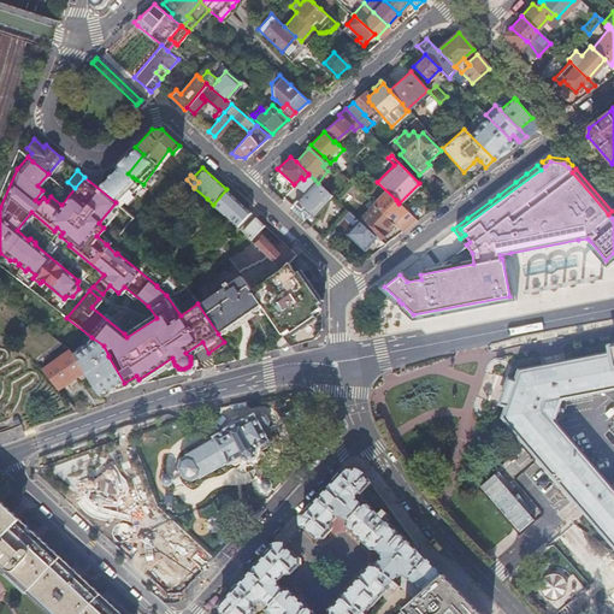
[(305,189),(314,179),(310,175),(300,184),(305,189)]
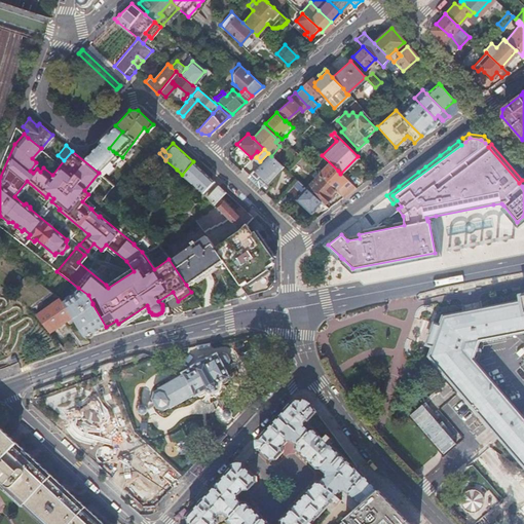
[(278,170),(282,166),(271,156),(268,153),(260,161),(250,173),(256,179),(258,176),(264,181),(267,184),(279,171),(278,170)]
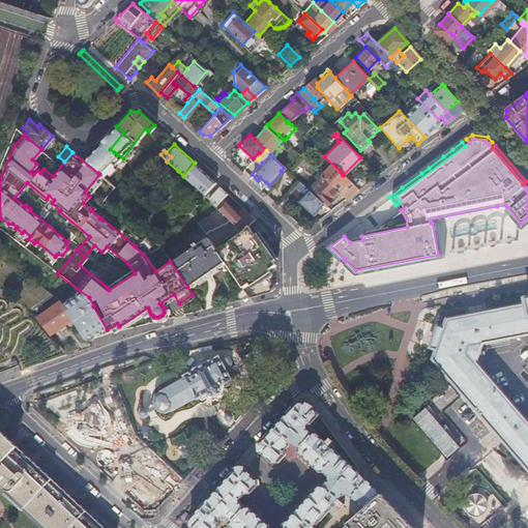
[(309,163),(303,158),(289,172),(295,177),(309,163)]
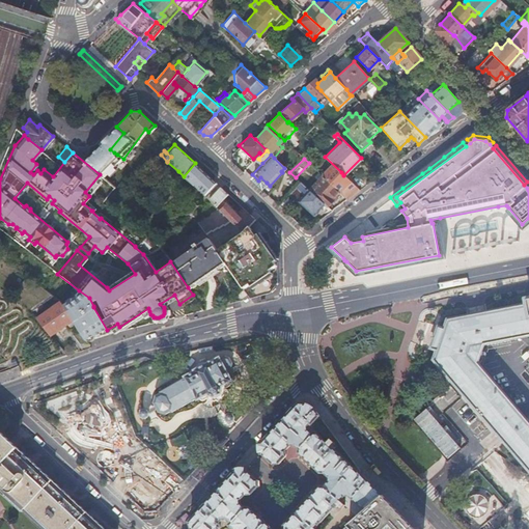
[(215,182),(195,163),(184,176),(193,185),(203,194),(215,182)]
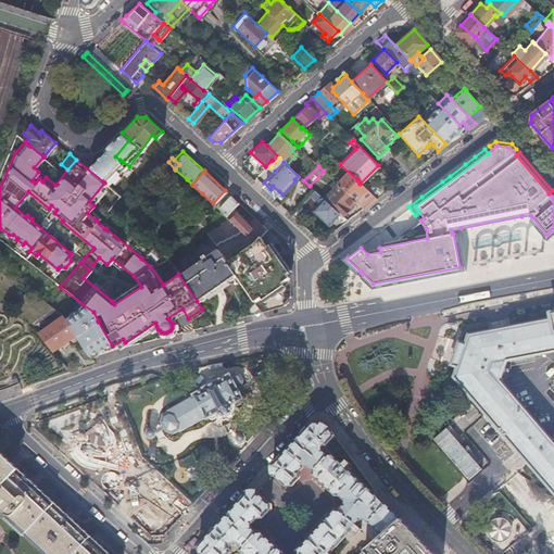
[(202,193),(192,185),(187,179),(174,193),(190,208),(202,193)]
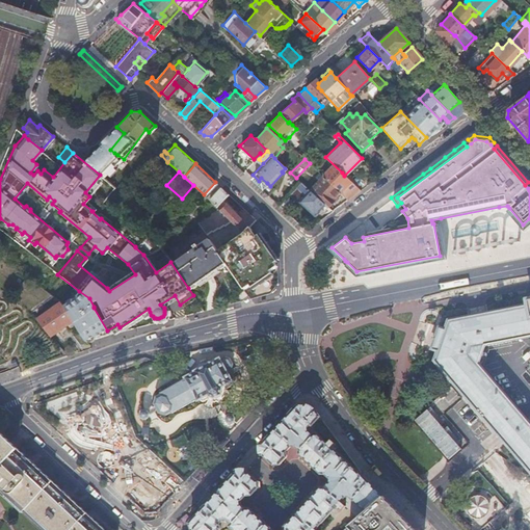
[(344,176),(342,173),(330,184),(339,191),(346,199),(359,189),(344,176)]
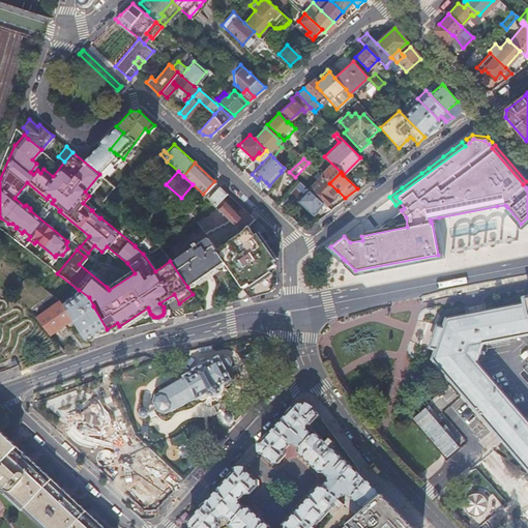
[(252,174),(247,178),(260,189),(266,182),(260,177),(258,180),(252,174)]
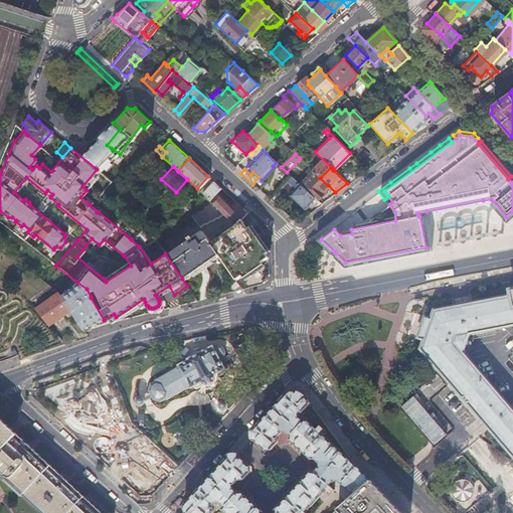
[(328,185),(320,178),(312,170),(299,183),(314,197),(316,199),(322,193),(321,192),(328,185)]
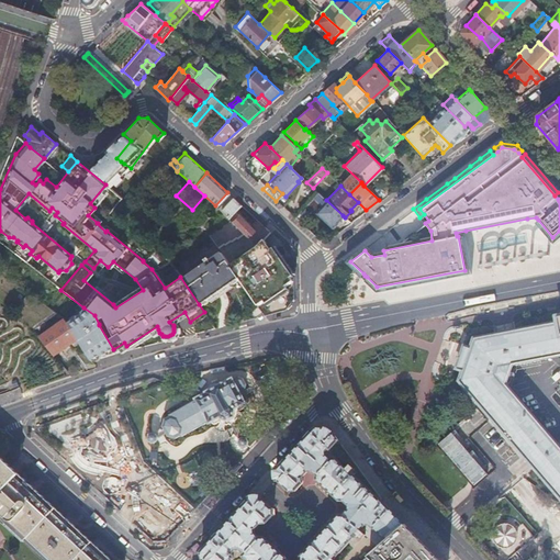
[(320,208),(326,200),(316,191),(310,199),(320,208)]
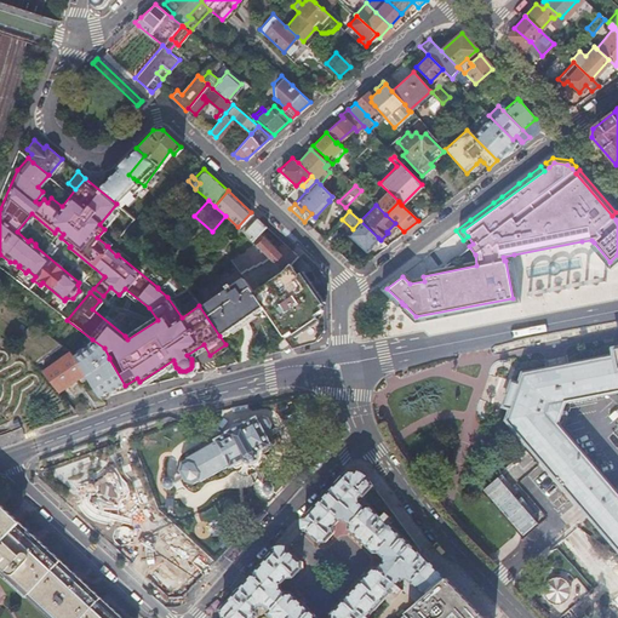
[(251,212),(238,227),(250,239),(264,224),(251,212)]
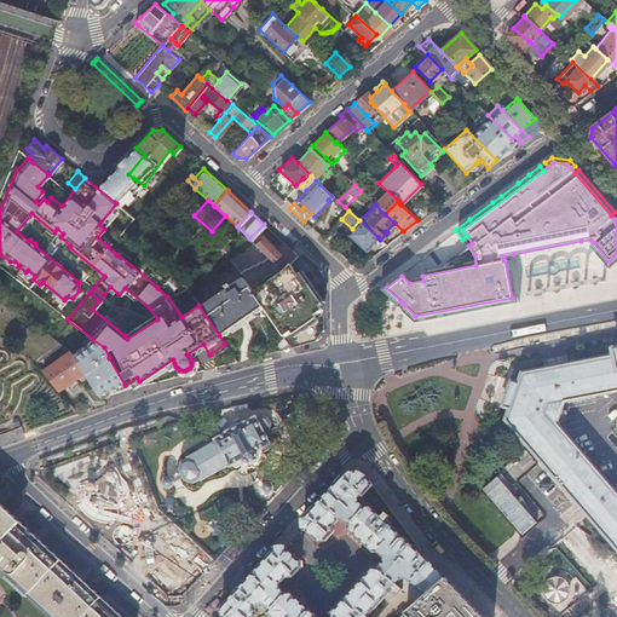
[(616,217),(615,219),(616,221),(616,254),(609,261),(593,242),(589,246),(609,269),(616,261),(616,217)]
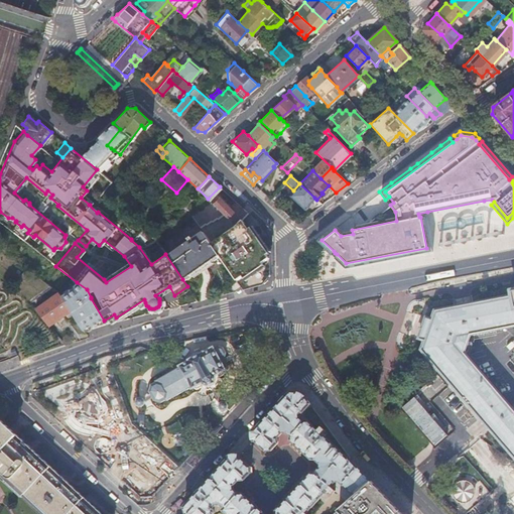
[(314,198),(299,183),(293,190),(288,196),(304,210),(314,198)]
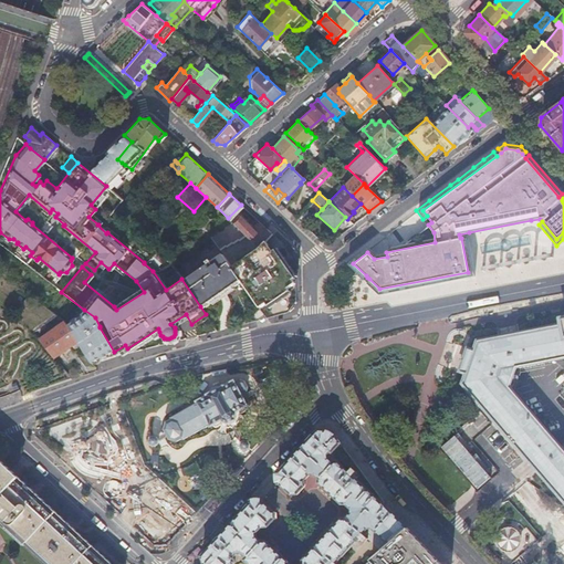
[(233,215),(229,219),(231,221),(242,232),(257,247),(263,239),(271,231),(264,226),(257,235),(257,236),(253,232),(233,215)]
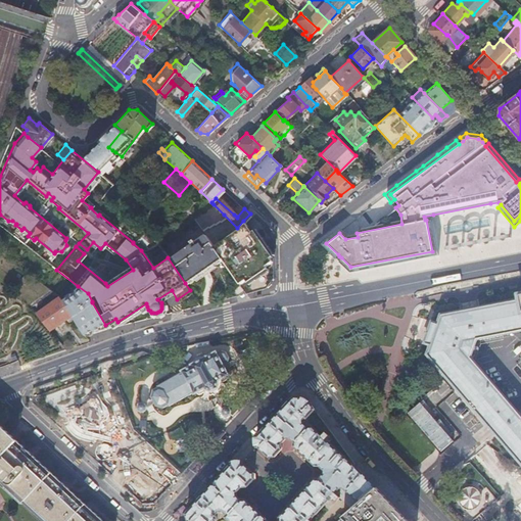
[(224,215),(214,204),(191,216),(199,228),(224,215)]
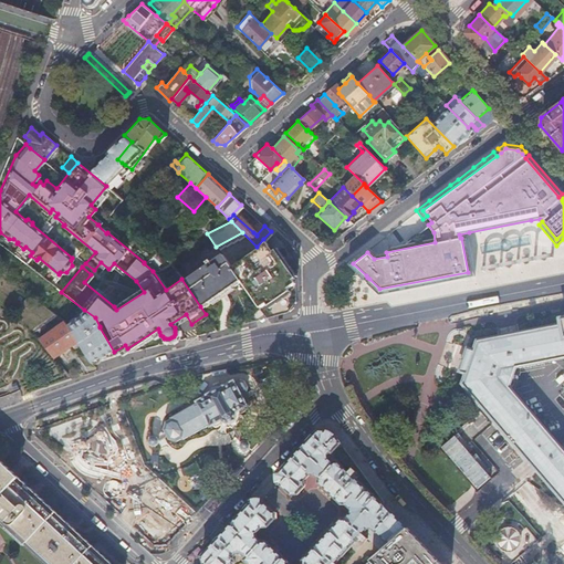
[(466,238),(461,238),(468,272),(379,289),(369,279),(366,282),(378,294),(417,286),(462,278),(467,277),(473,275),(466,238)]
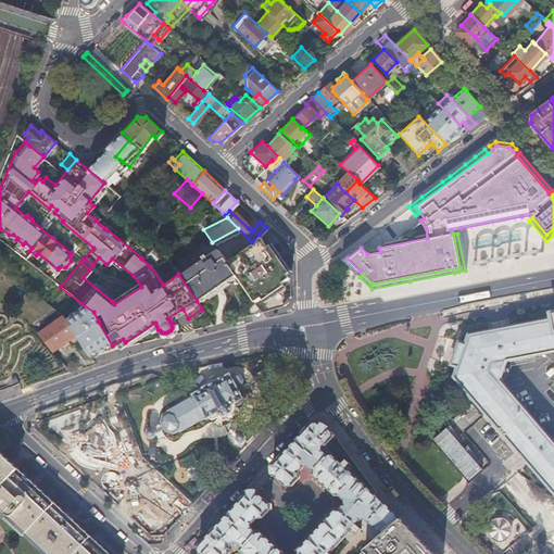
[(238,252),(225,261),(235,275),(253,301),(259,297),(261,300),(282,285),(280,281),(286,278),(286,267),(268,242),(266,244),(259,235),(252,242),(238,252)]
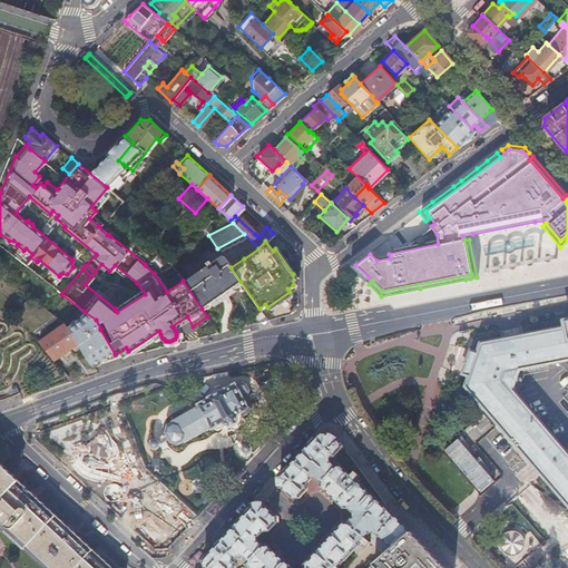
[(390,258),(389,254),(379,256),(371,248),(348,265),(358,274),(366,282),(369,277),(355,265),(370,254),(376,261),(390,258)]
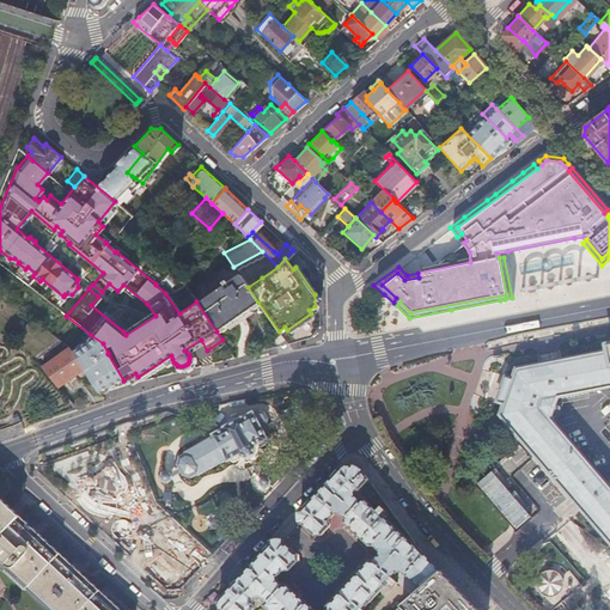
[(177,291),(182,284),(169,272),(163,278),(177,291)]
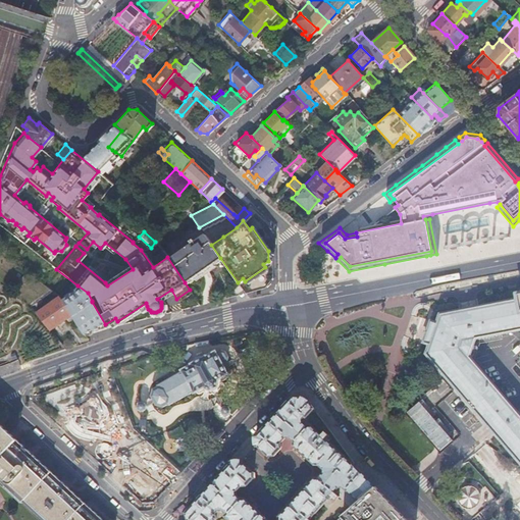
[(220,258),(211,245),(206,237),(203,232),(202,234),(193,241),(191,239),(188,241),(190,243),(167,257),(185,282),(220,258)]
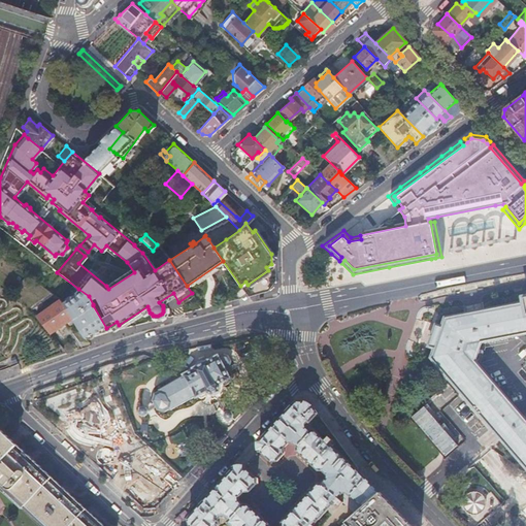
[(25,285),(30,277),(24,272),(19,280),(25,285)]
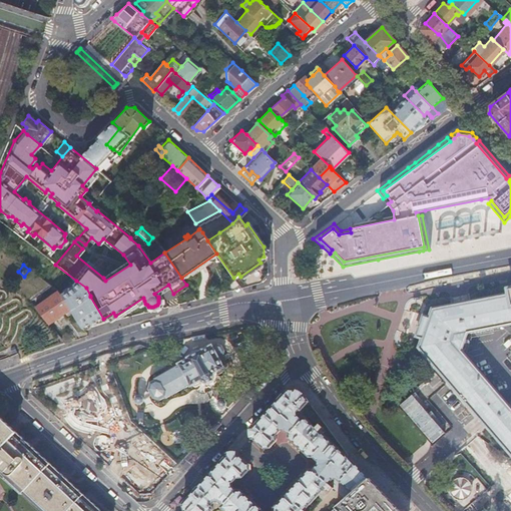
[(86,288),(76,281),(58,293),(71,312),(81,328),(103,319),(90,297),(90,296),(86,288)]
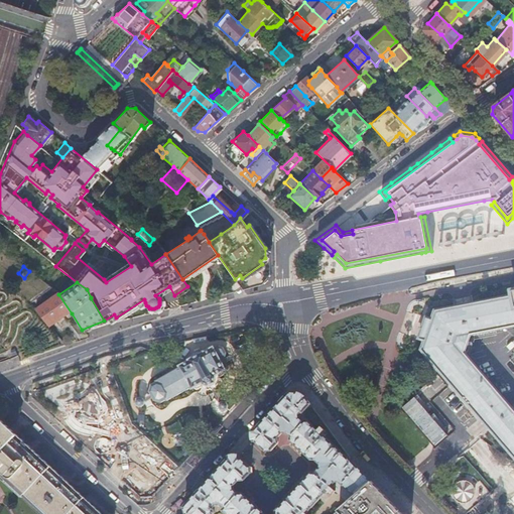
[(423,340),(419,350),(419,351),(421,351),(487,426),(513,459),(513,289),(511,290),(511,291),(510,291),(510,294),(480,300),(471,302),(434,309),(430,318),(424,316),(420,328),(417,338),(423,340)]
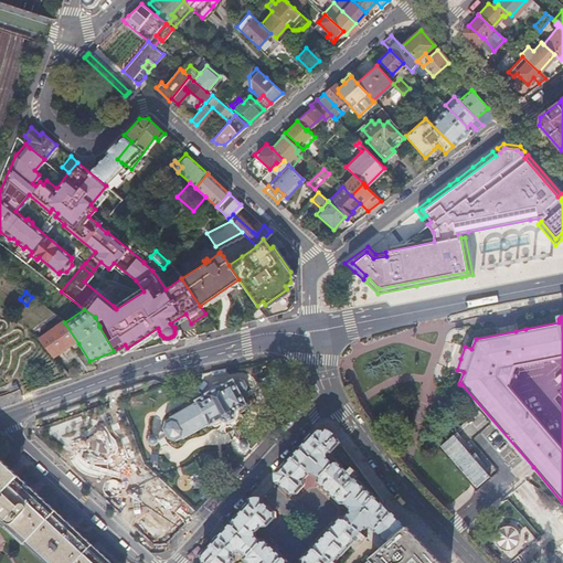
[(64,322),(62,319),(38,337),(53,356),(67,344),(71,349),(78,343),(64,322)]
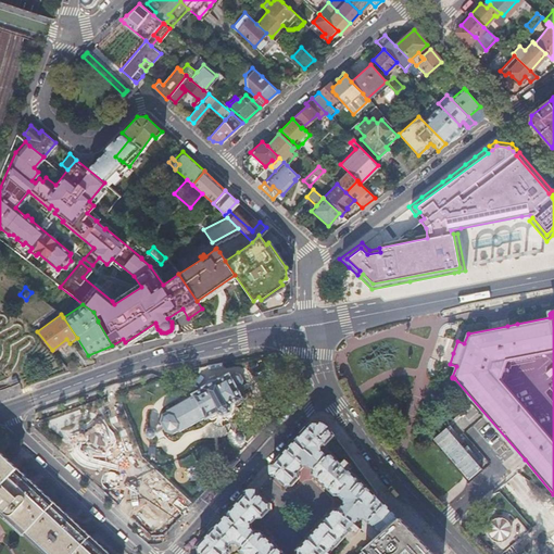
[(202,386),(191,392),(191,393),(166,407),(167,408),(162,412),(160,419),(161,420),(164,426),(165,428),(173,430),(177,428),(178,429),(203,415),(204,416),(215,410),(215,412),(219,413),(229,407),(230,403),(229,402),(240,395),(234,385),(240,381),(240,380),(240,379),(240,378),(241,378),(238,372),(237,372),(234,370),(228,374),(227,372),(216,378),(215,377),(209,381),(201,386),(202,386)]
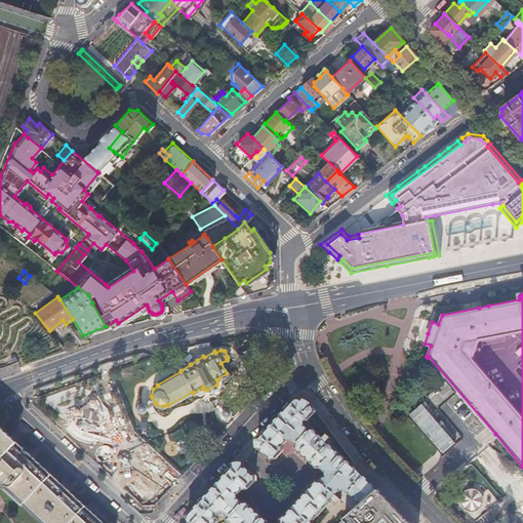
[(359,503),(375,487),(357,468),(357,469),(328,442),(330,439),(324,433),(321,436),(311,427),(308,427),(307,428),(302,423),(302,419),(304,416),(306,417),(313,410),(307,402),(302,398),(292,398),(255,438),(254,444),(268,456),(274,456),(281,448),(280,444),(285,438),(289,438),(294,442),(293,443),(293,446),(315,465),(319,465),(324,469),(324,473),(319,479),(316,479),(280,518),(279,521),(280,521),(278,522),(266,522),(267,522),(267,520),(244,499),(240,500),(236,496),(236,492),(241,486),(242,487),(246,486),(252,479),(252,474),(239,461),(234,461),(186,514),(188,522),(211,522),(215,520),(215,517),(214,516),(215,515),(214,514),(218,511),(223,511),(228,515),(225,517),(231,522),(308,522),(310,521),(309,520),(328,499),(329,500),(335,494),(334,493),(338,488),(344,487),(359,503)]
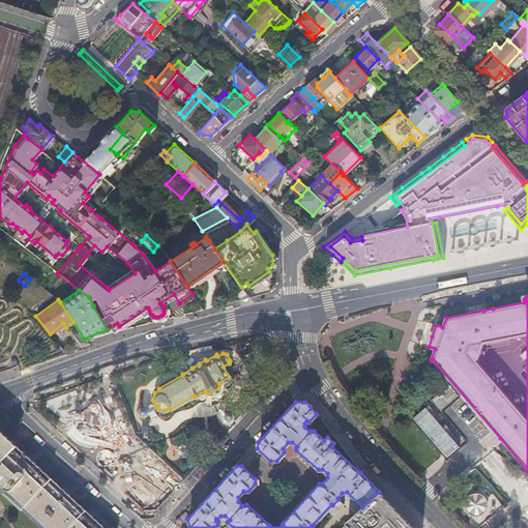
[(234,409),(217,408),(216,421),(233,422),(234,409)]
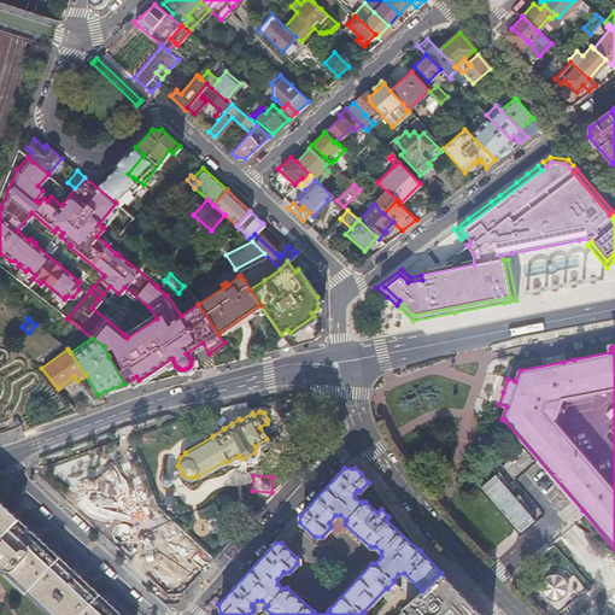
[(122,614),(94,589),(75,570),(59,556),(51,548),(41,539),(25,525),(0,501),(0,563),(12,575),(22,584),(56,614),(122,614)]
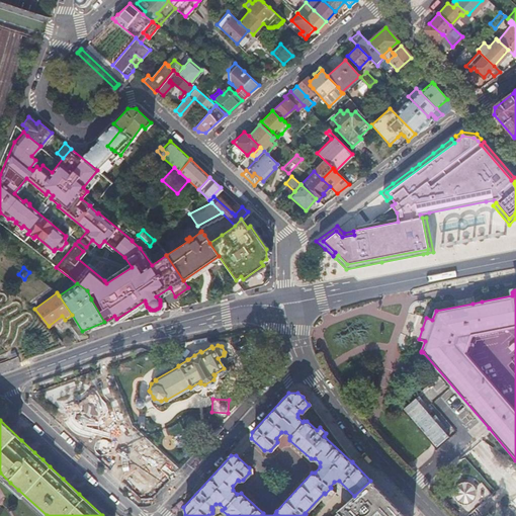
[(453,490),(453,494),(454,497),(457,499),(460,501),(463,502),(467,501),(470,500),(473,497),(475,494),(475,491),(474,487),(473,484),(469,482),(466,480),(462,480),(458,481),(456,483),(453,486),(453,490)]
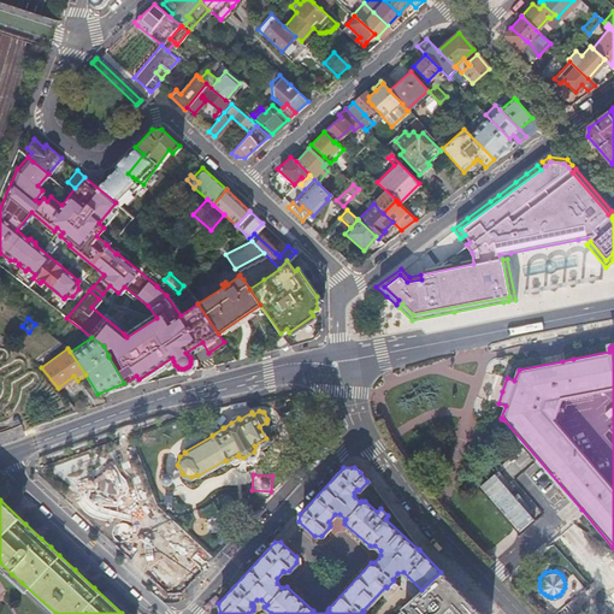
[(456,589),(441,572),(421,590),(413,597),(403,606),(401,608),(406,613),(480,613),(478,612),(477,610),(456,589)]
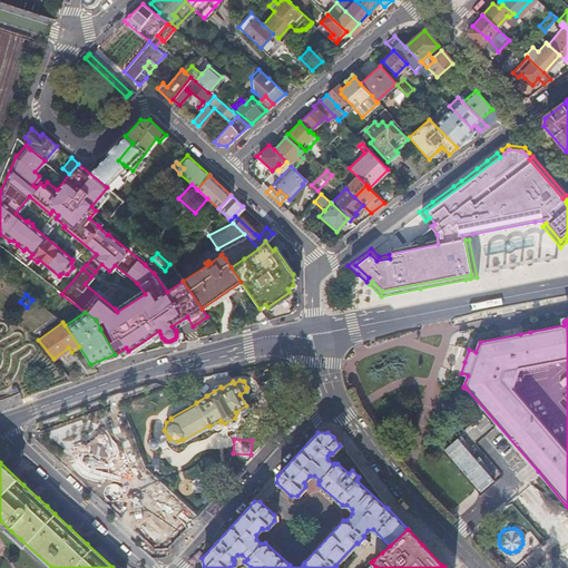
[(373,560),(382,552),(368,540),(360,549),(373,560)]
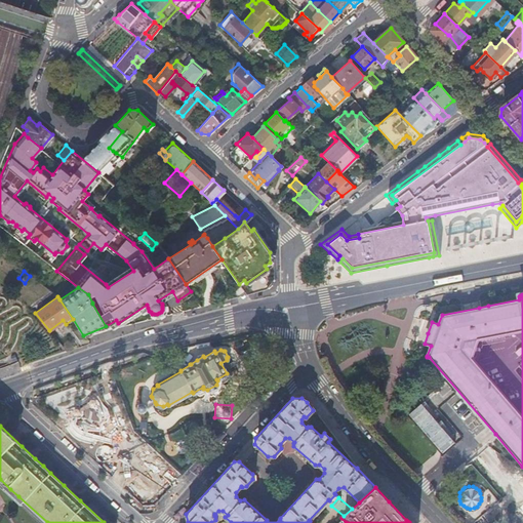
[(327,522),(334,522),(339,519),(328,509),(321,517),(327,522)]
